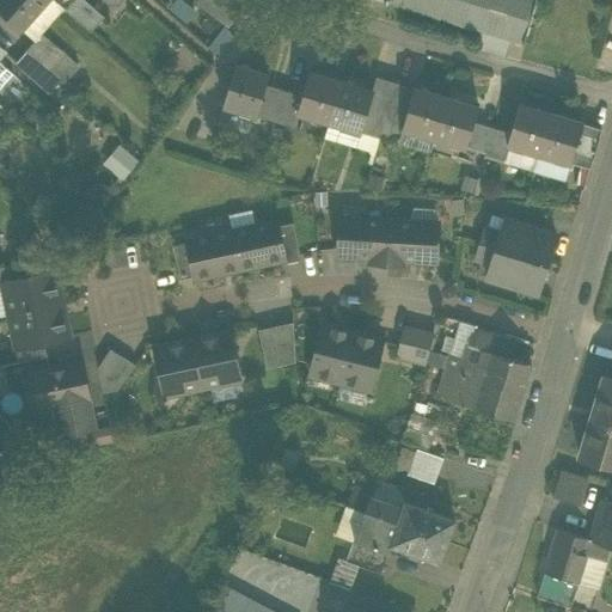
[(0,0),(0,10),(23,30),(48,0),(0,0)]
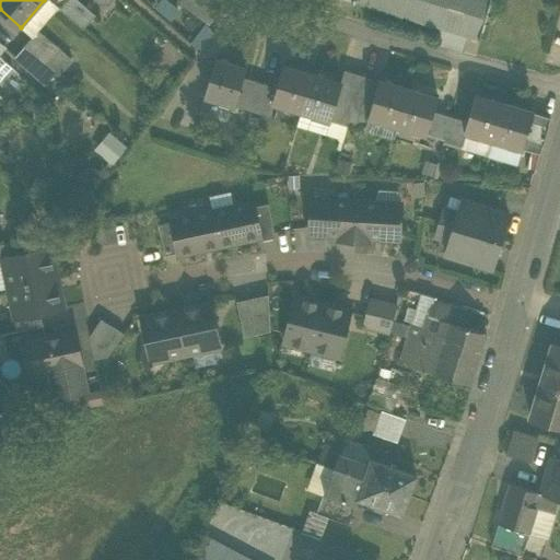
[(49,0),(83,30),(95,15),(78,0),(49,0)]
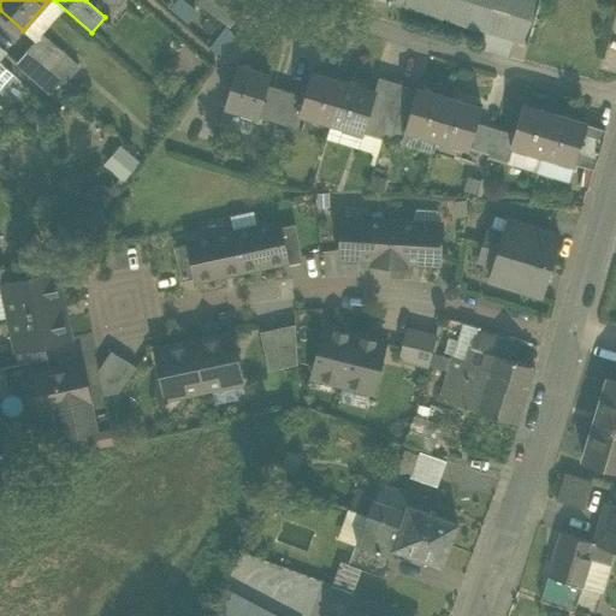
[(199,0),(197,3),(230,27),(249,1),(247,0),(199,0)]
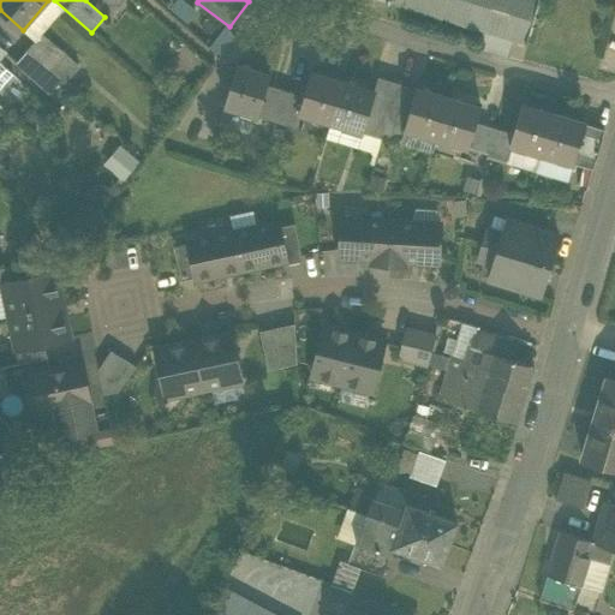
[(384,0),(386,1),(483,30),(526,42),(538,0),(384,0)]
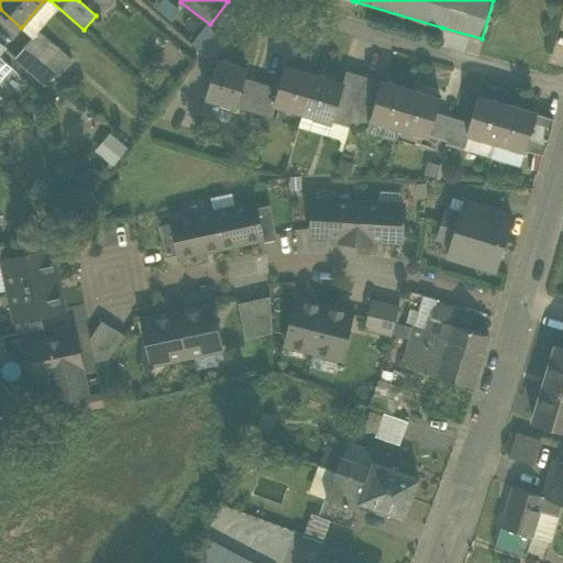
[(477,54),(482,39),(442,28),(438,41),(477,54)]
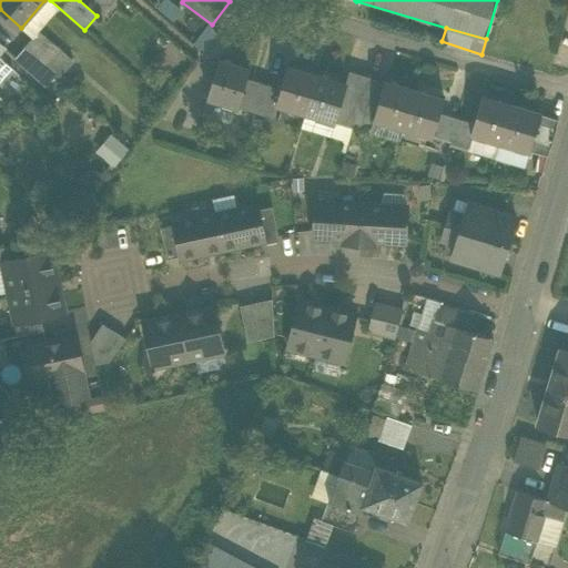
[(36,33),(23,48),(13,59),(44,87),(54,74),(58,77),(70,63),(56,51),(36,33)]
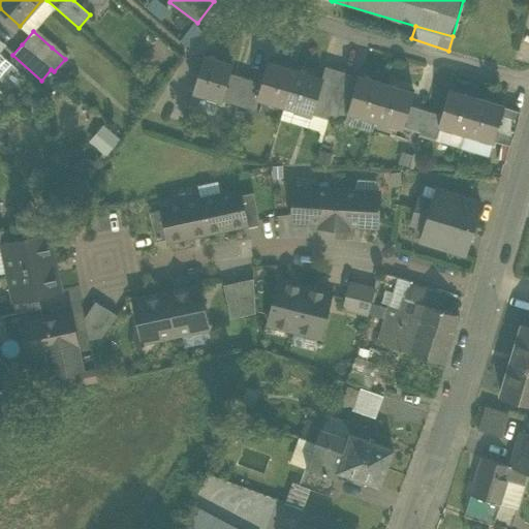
[(193,89),(222,98),(230,71),(234,62),(204,53),(193,89)]
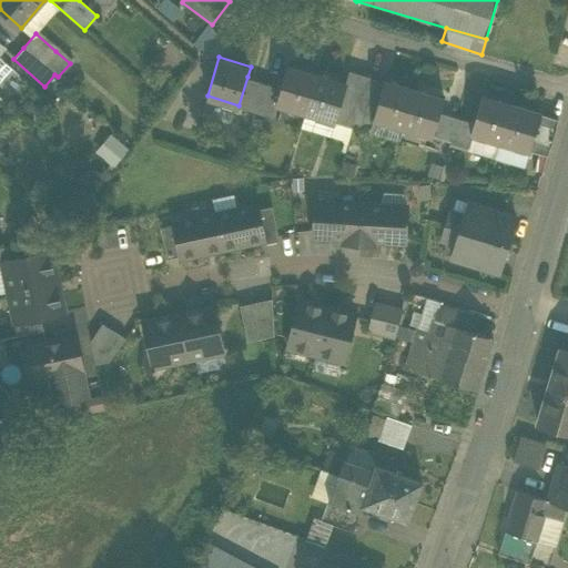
[(0,80),(11,68),(0,58),(0,80)]
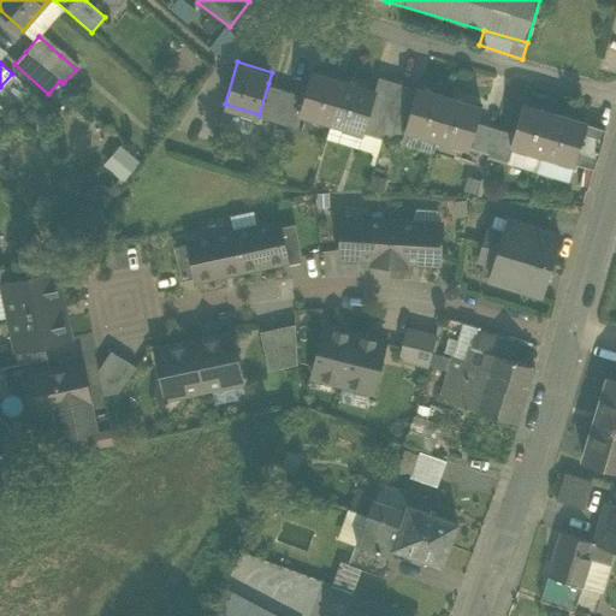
[(301,113),(331,123),(343,81),(309,71),(303,93),(297,113),(301,113)]
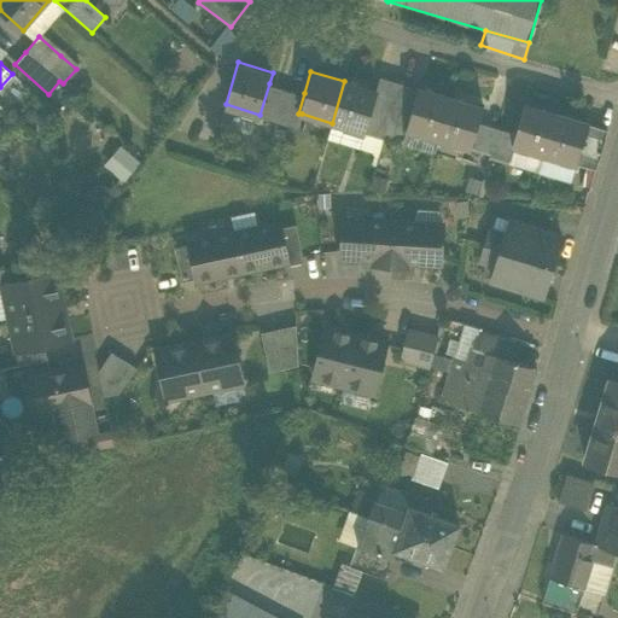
[(391,112),(398,82),(380,76),(377,91),(372,106),(391,112)]
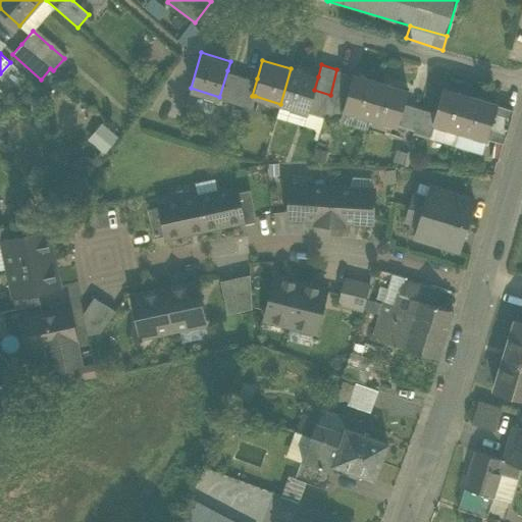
[(318,76),(291,68),(280,104),(308,112),(314,90),(318,76)]
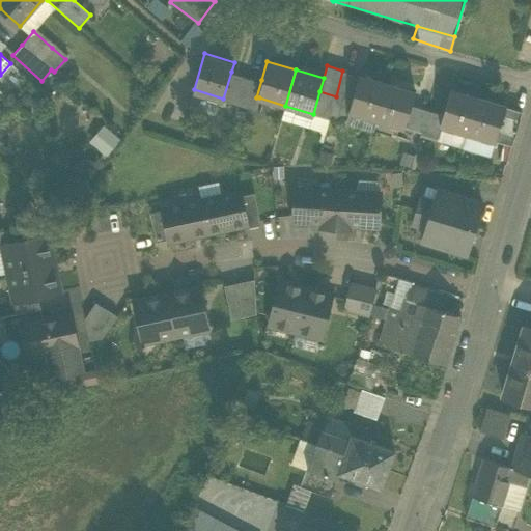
[(342,71),(336,96),(351,101),(358,75),(342,71)]
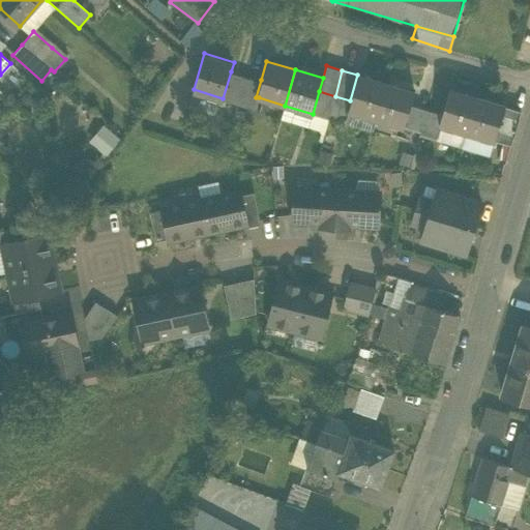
[(261,80),(246,76),(231,71),(223,98),(238,102),(256,108),(259,97),(256,97),(261,80)]
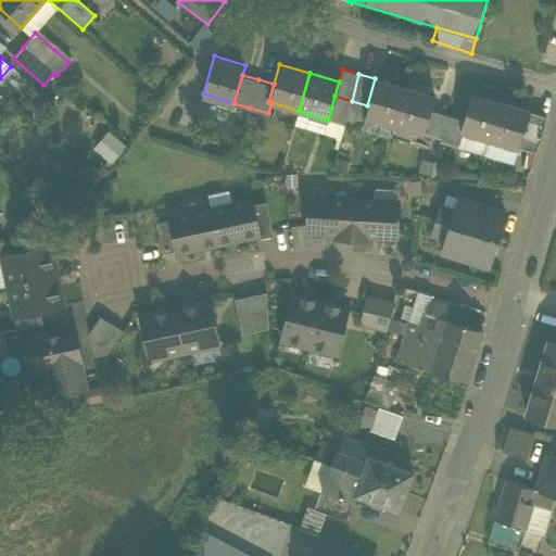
[(366,117),(394,126),(405,88),(375,78),(367,105),(364,116),(366,117)]
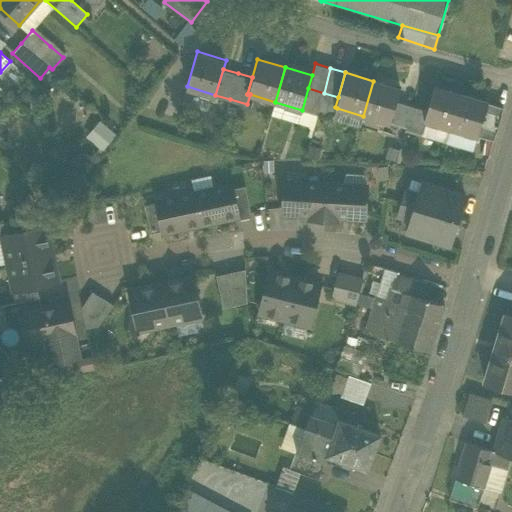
[(399,88),(373,81),(363,116),(389,123),(396,102),(399,88)]
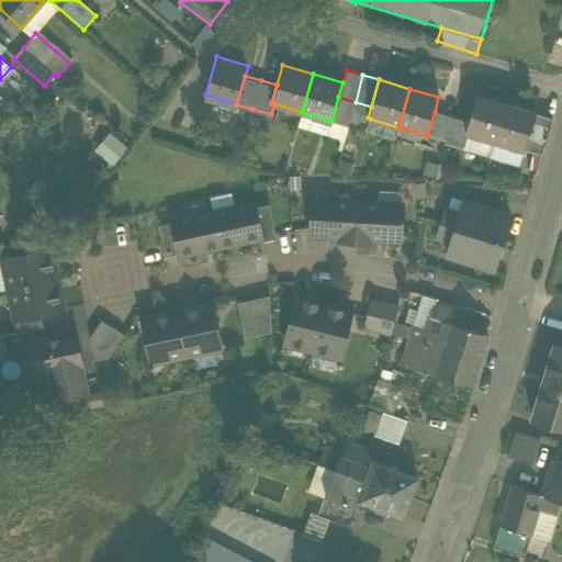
[(467,133),(495,142),(506,103),(475,94),(468,121),(464,133),(467,133)]
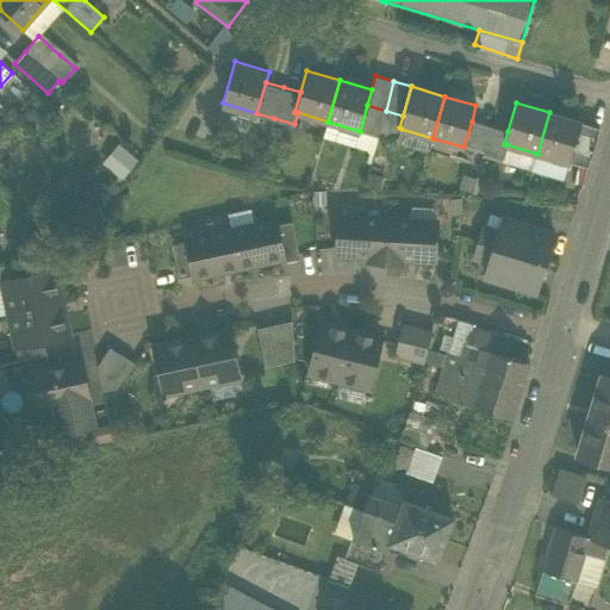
[(360,131),(378,136),(386,111),(367,105),(360,131)]
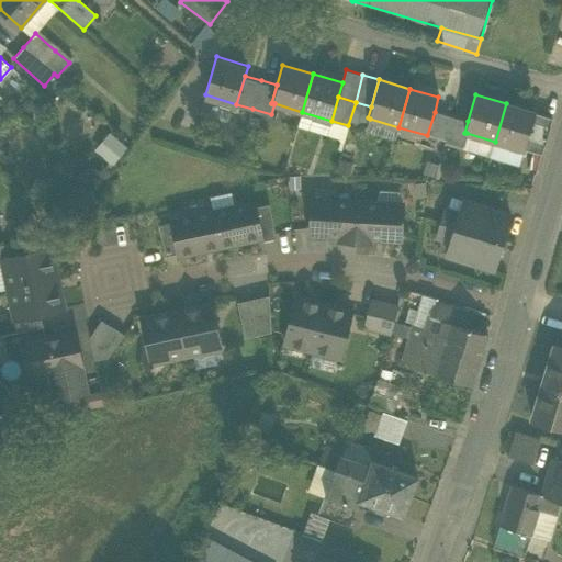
[(371,107),(356,102),(348,125),(367,131),(370,119),(368,117),(371,107)]
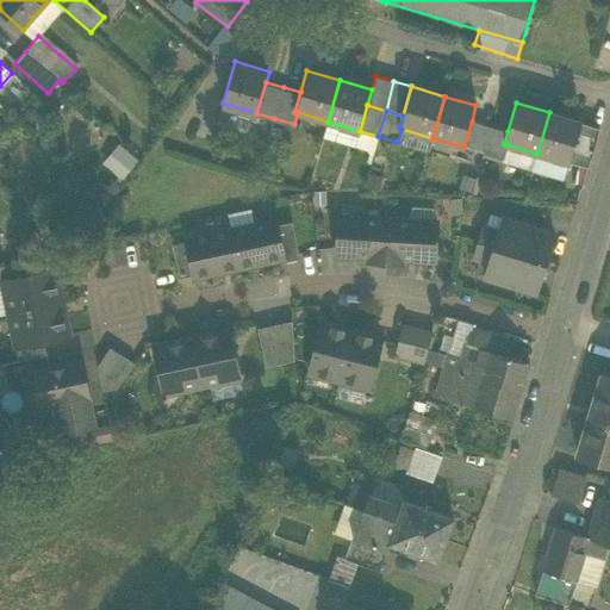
[(580,122),(549,112),(537,154),(568,163),(580,122)]
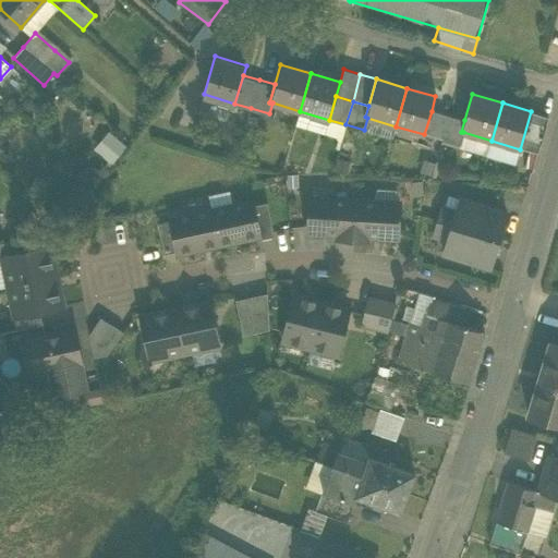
[(329,120),(300,111),(295,126),(341,140),(346,124),(329,120)]
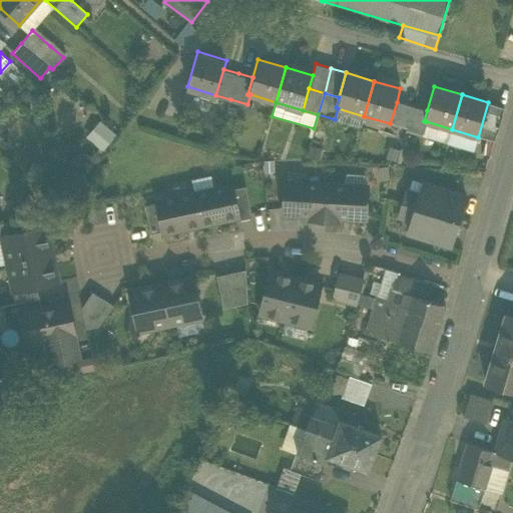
[(390,123),(406,128),(412,106),(397,102),(390,123)]
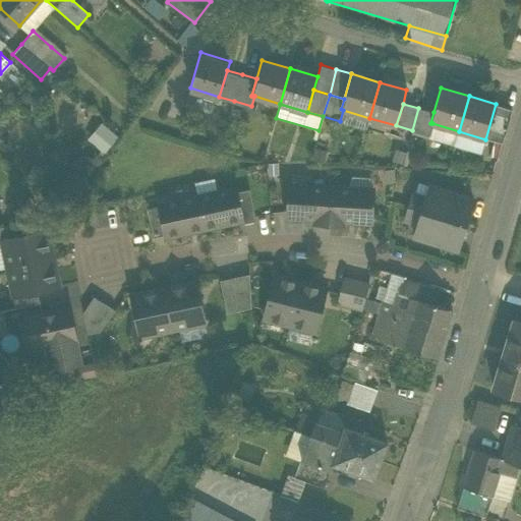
[(496,104),(485,139),(502,143),(512,108),(496,104)]
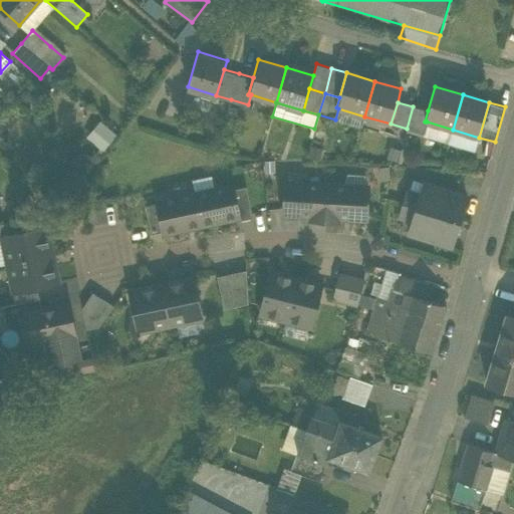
[(413,106),(407,129),(423,134),(427,121),(425,121),(428,110),(413,106)]
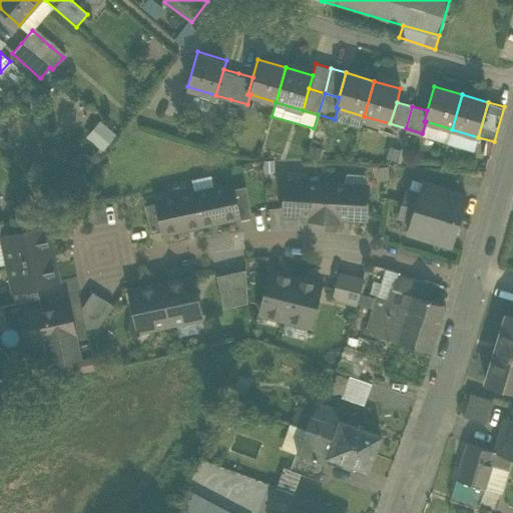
[(338,108),(335,119),(361,127),(364,116),(338,108)]
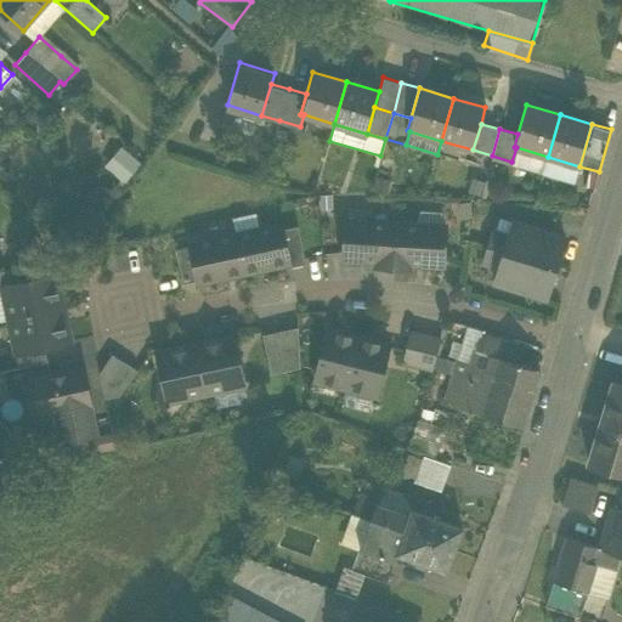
[(510,168),(542,176),(548,157),(516,147),(512,162),(510,168)]
